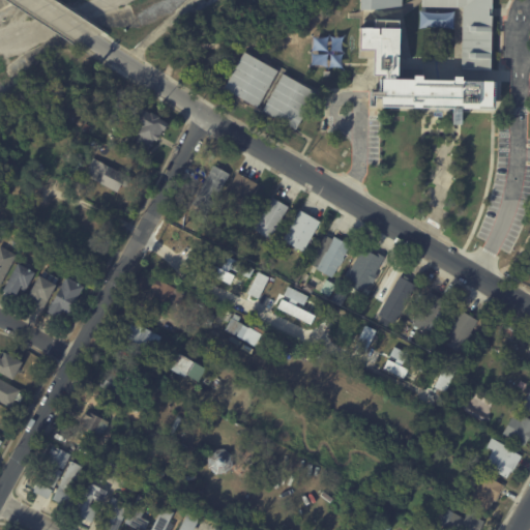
[(359,10),(355,10),(355,0),(398,0),(398,11),(359,10)]
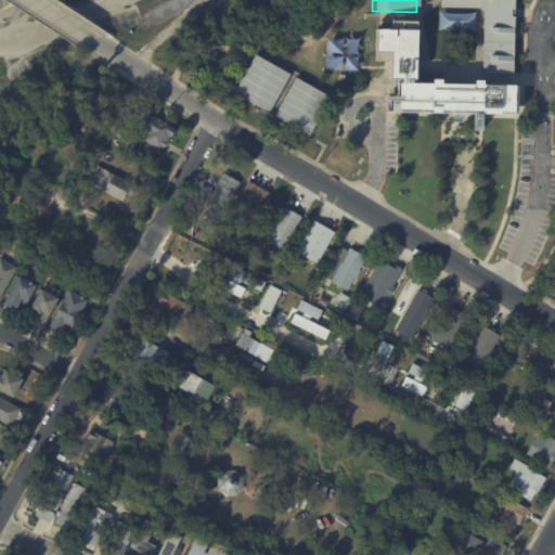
[(441,0),(514,0),(515,74),(481,74),(482,11),(441,9),(441,0)]
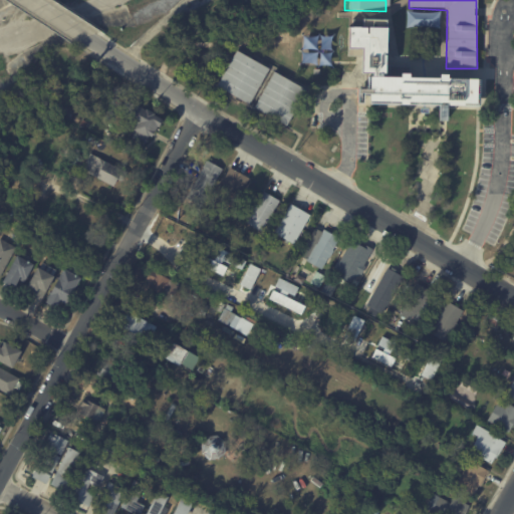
[(406,26),(440,27),(440,12),(407,11),(406,26)]
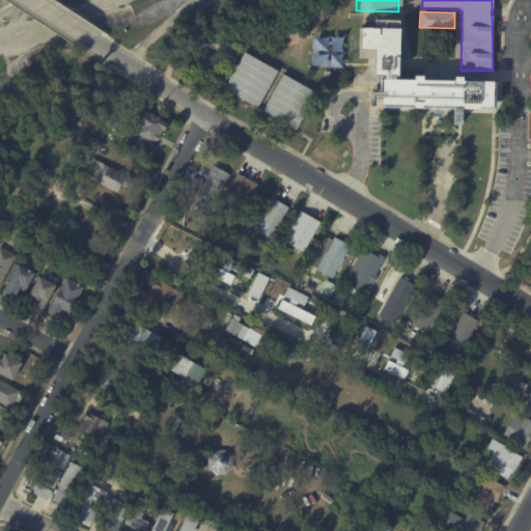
[(244,51),(276,73),(256,110),(224,89),(244,51)]
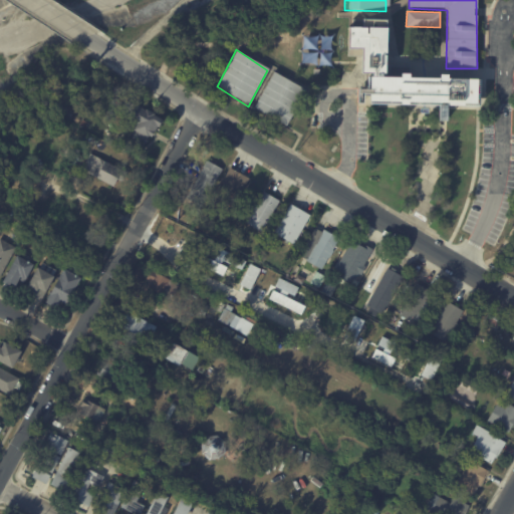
[(273,73),(305,90),(285,125),(253,108),(273,73)]
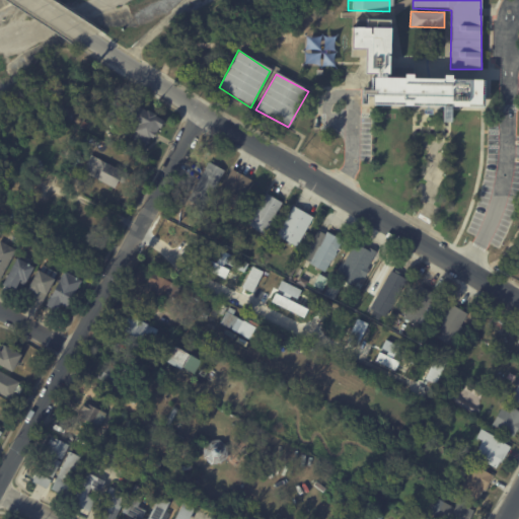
[(372,79),(402,81),(402,74),(413,74),(413,79),(442,80),(442,75),(451,76),(451,79),(480,81),(480,107),(450,108),(452,121),(442,121),(443,108),(372,105),(373,99),(368,98),(368,106),(360,105),(360,90),(372,89),(372,79)]
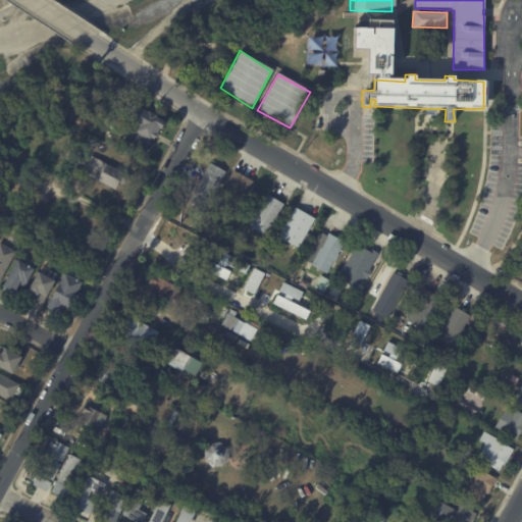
[(40,93),(49,97),(45,105),(37,100),(40,93)]
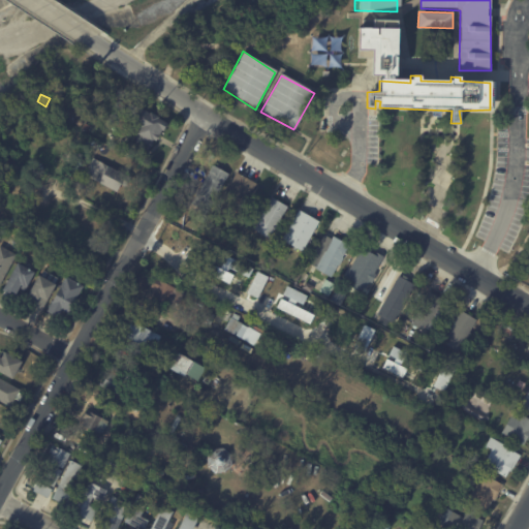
[(158,134),(154,142),(155,143),(151,149),(151,148),(149,152),(133,144),(138,134),(135,133),(139,127),(130,122),(138,107),(148,113),(149,112),(157,117),(157,118),(166,123),(161,131),(160,130),(158,134)]
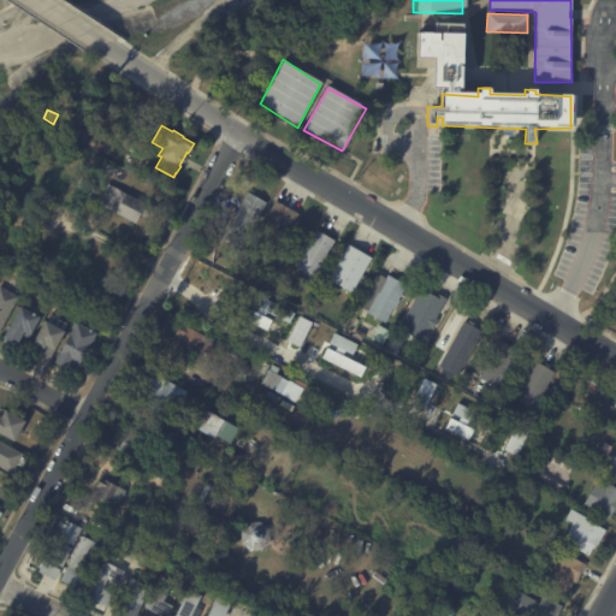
[(88,137),(95,141),(93,147),(86,142),(88,137)]
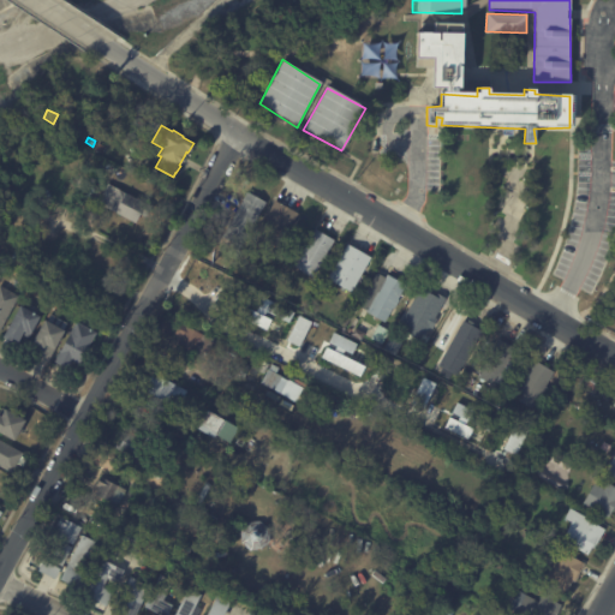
[(144,210),(142,215),(137,213),(133,221),(106,208),(115,187),(148,204),(144,210)]
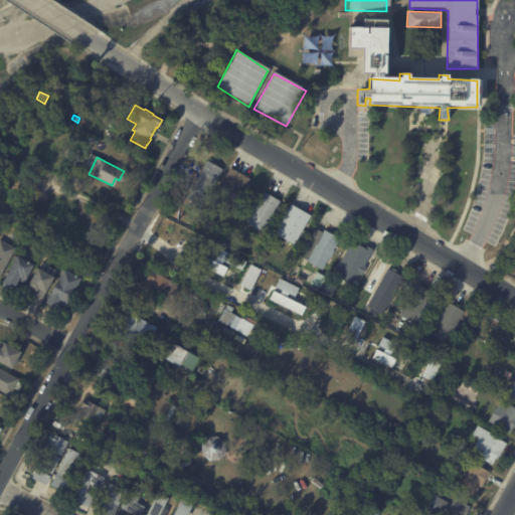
[(187,192),(205,160),(220,169),(202,200),(187,192)]
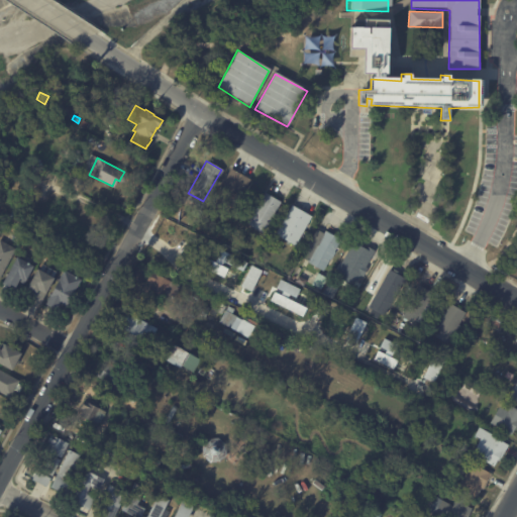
[(13,169),(16,163),(22,167),(19,173),(13,169)]
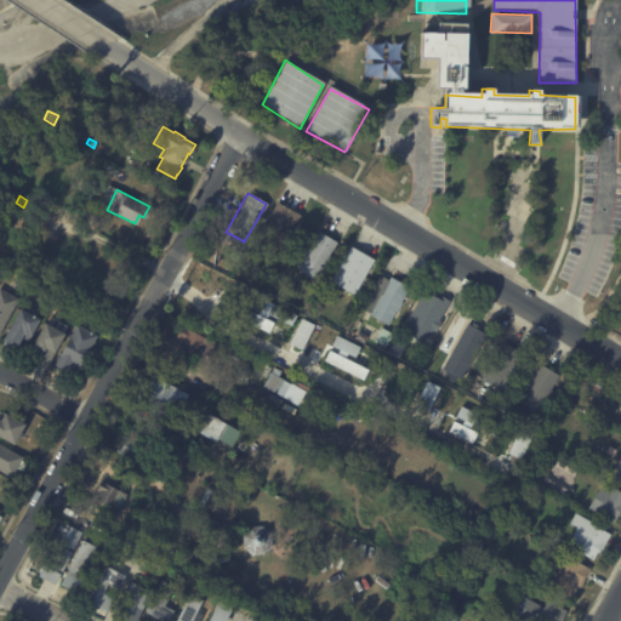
[(277,201),(300,215),(281,249),(258,237),(263,226),(258,223),(265,211),(268,214),(275,201),(277,201)]
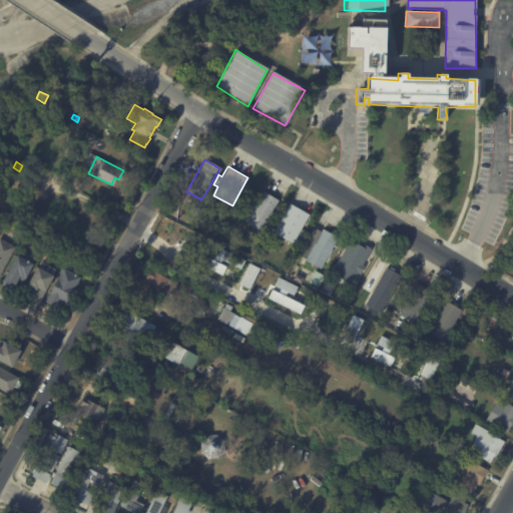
[(263,190),(278,199),(260,230),(244,221),(262,190),(263,190)]
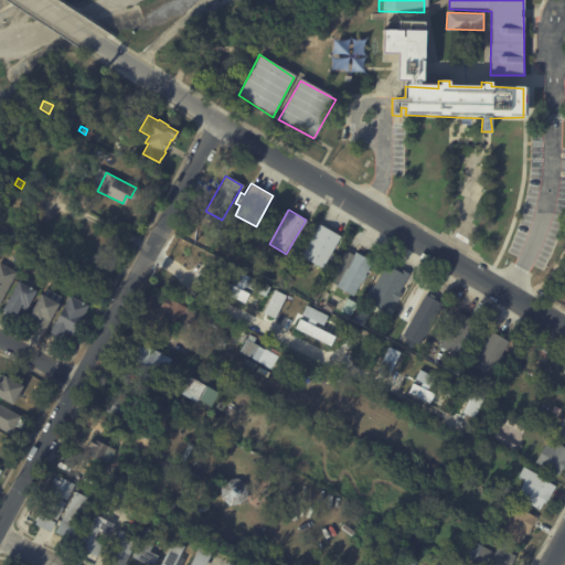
[(319,224),(339,235),(321,267),(299,255),(317,223),(319,224)]
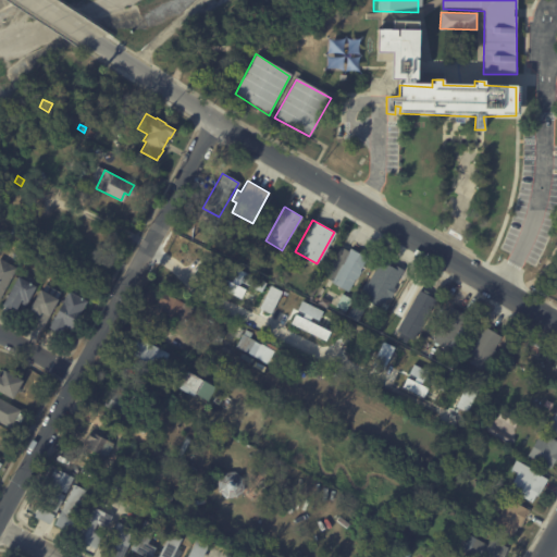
[(349,248),(366,257),(358,270),(361,272),(357,280),(354,279),(347,291),(330,282),(349,248)]
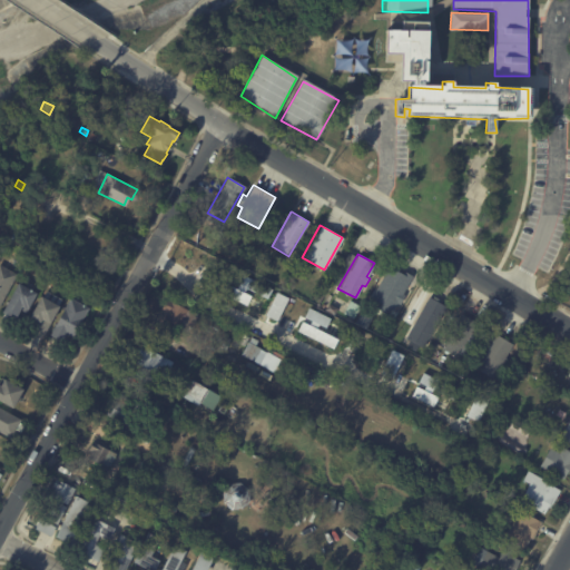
[(0,311),(0,266),(1,265),(19,275),(0,311)]
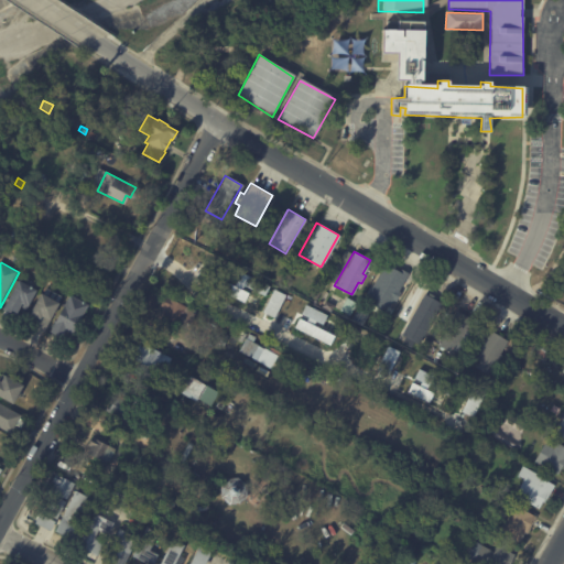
[(388,264),(405,274),(389,307),(366,295),(383,262),(388,264)]
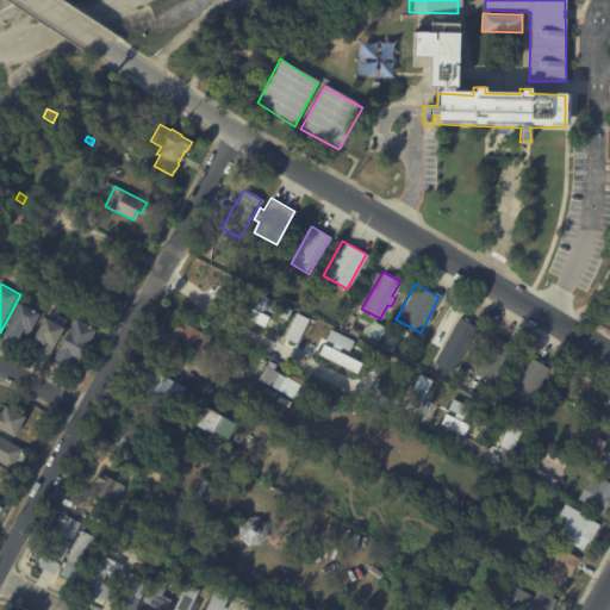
[(36,306),(44,311),(36,328),(33,327),(30,334),(26,332),(24,337),(22,336),(19,341),(5,334),(7,330),(8,330),(24,300),(36,306)]
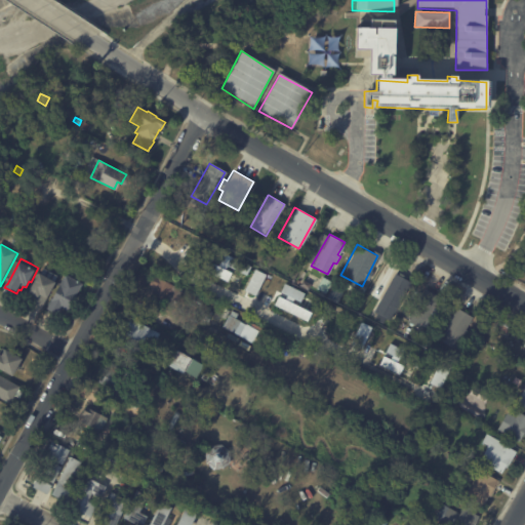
[(208,276),(227,281),(230,272),(210,267),(208,276)]
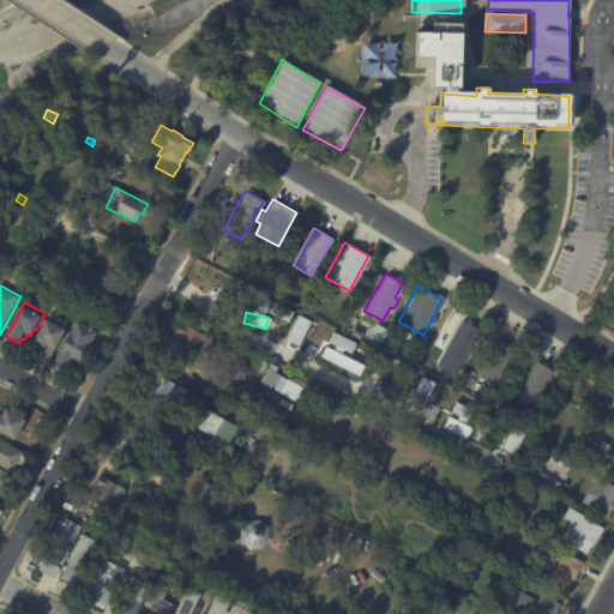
[(50,356),(49,360),(31,349),(49,317),(50,317),(53,313),(58,314),(54,319),(56,321),(60,317),(62,318),(60,323),(62,324),(65,319),(68,321),(66,326),(70,327),(59,347),(58,345),(50,356)]
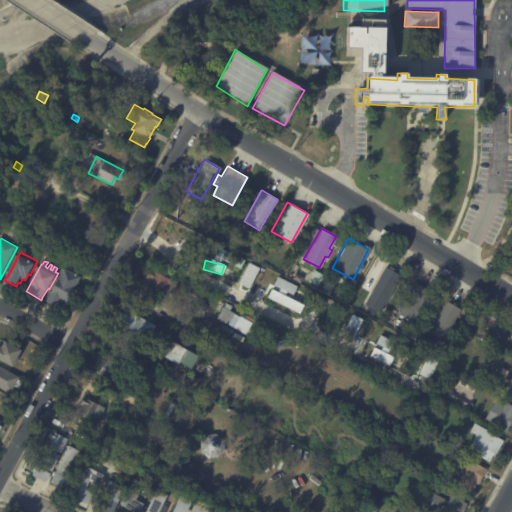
[(189,266),(240,291),(234,302),(183,276),(188,265),(189,266)]
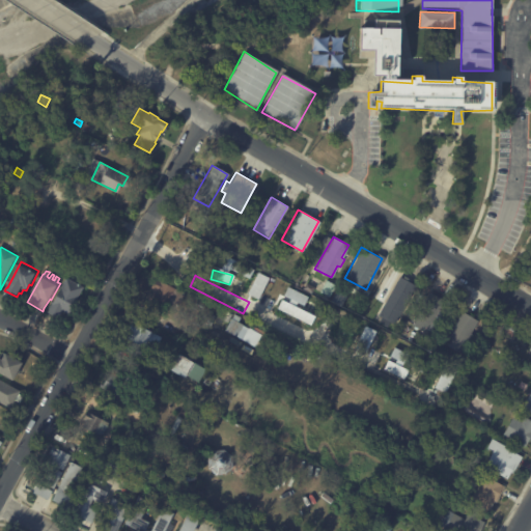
[(400,277),(415,285),(393,325),(388,322),(385,327),(378,322),(380,316),(376,314),(398,276),(400,277)]
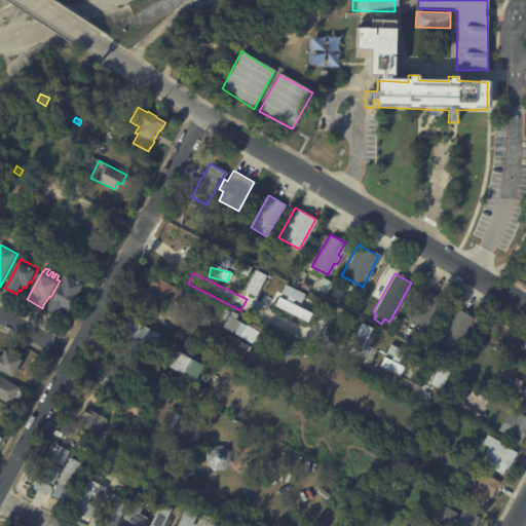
[(70,276),(79,282),(80,280),(82,282),(82,283),(85,285),(71,311),(65,307),(61,314),(49,309),(68,275),(70,276)]
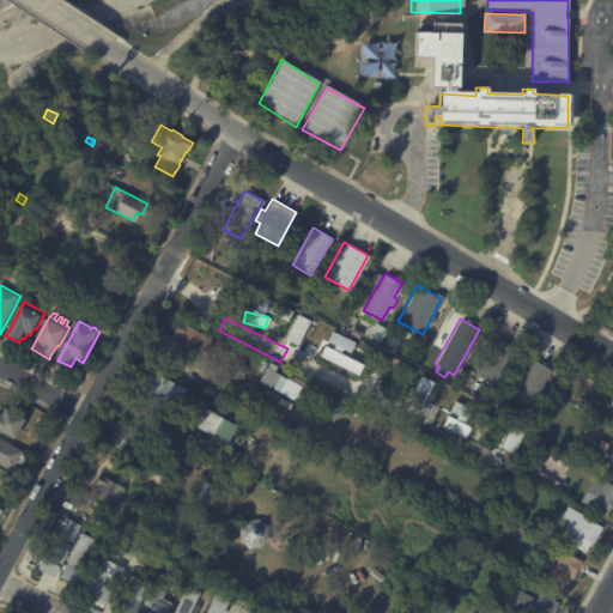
[(205,351),(198,349),(195,353),(174,343),(177,335),(171,332),(176,321),(212,338),(205,351)]
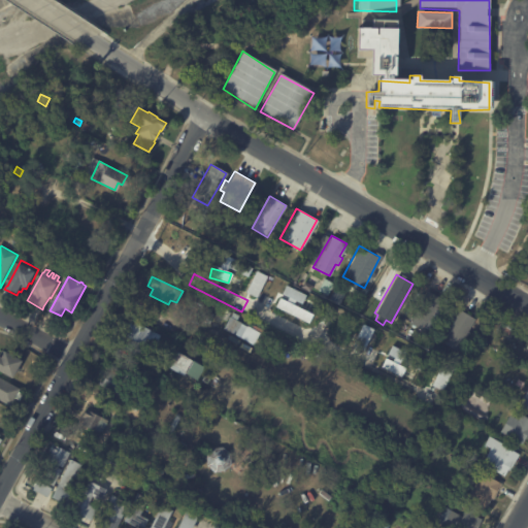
[(303,281),(311,286),(309,290),(300,286),(303,281)]
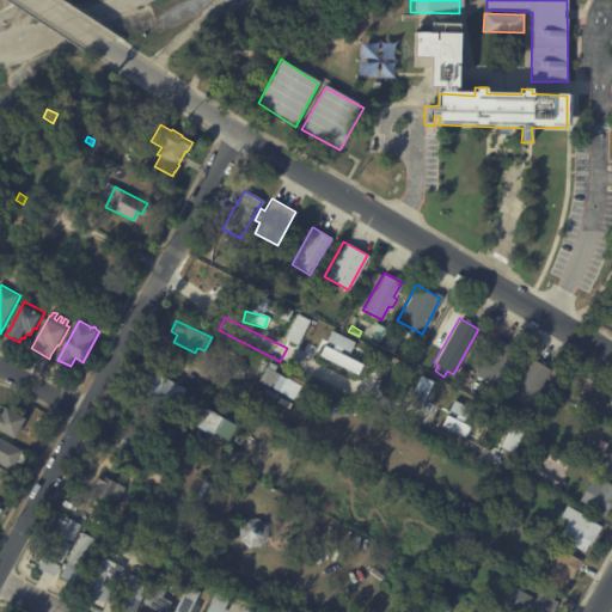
[(354,341),(331,330),(326,341),(350,352),(354,341)]
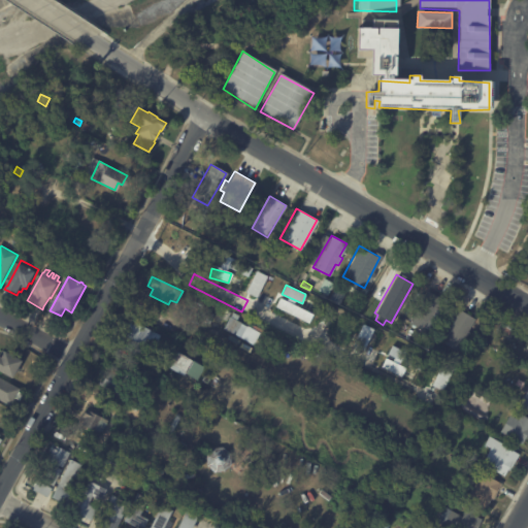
[(426,291),(441,299),(435,311),(437,312),(433,320),(431,319),(424,331),(408,323),(426,291)]
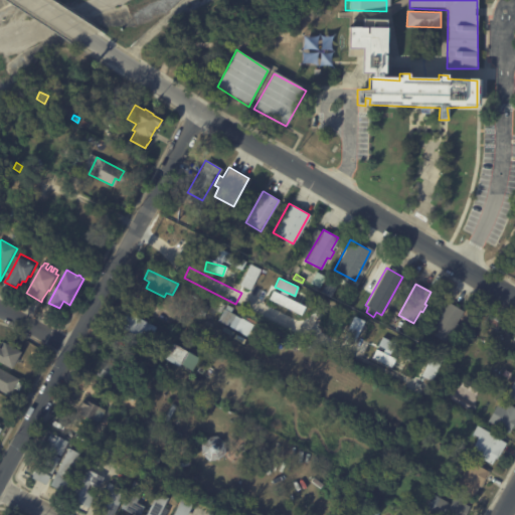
[(333,295),(344,300),(350,288),(357,292),(351,306),(347,304),(346,306),(331,299),(333,295)]
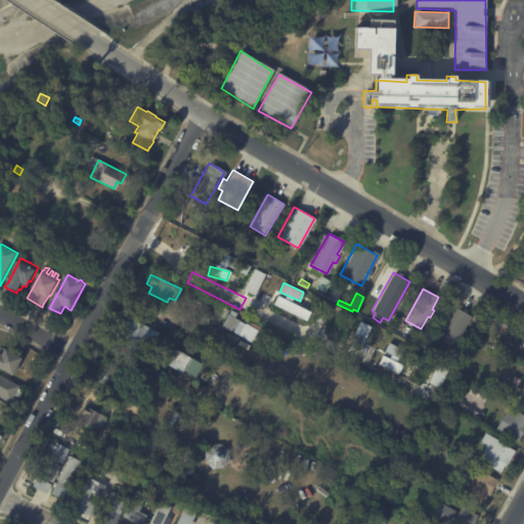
[(294,304),(276,296),(272,305),(290,313),(294,304)]
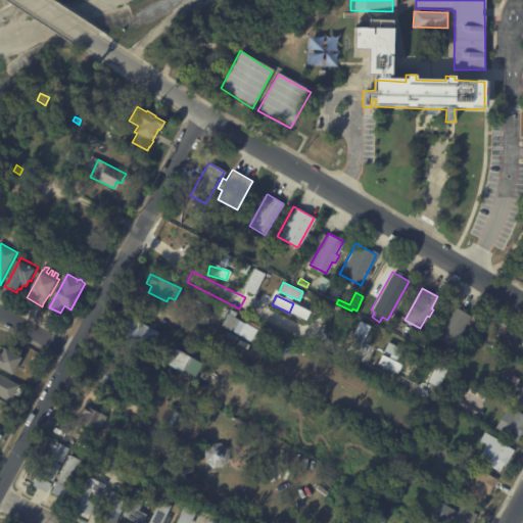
[(455,306),(470,315),(452,347),(435,338),(455,306)]
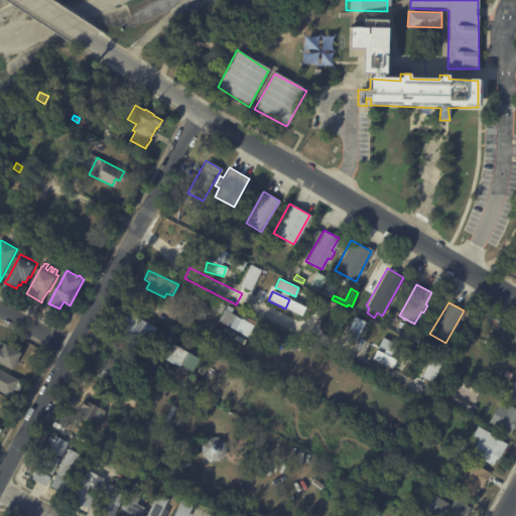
[(304,311),(288,303),(284,311),(300,319),(304,311)]
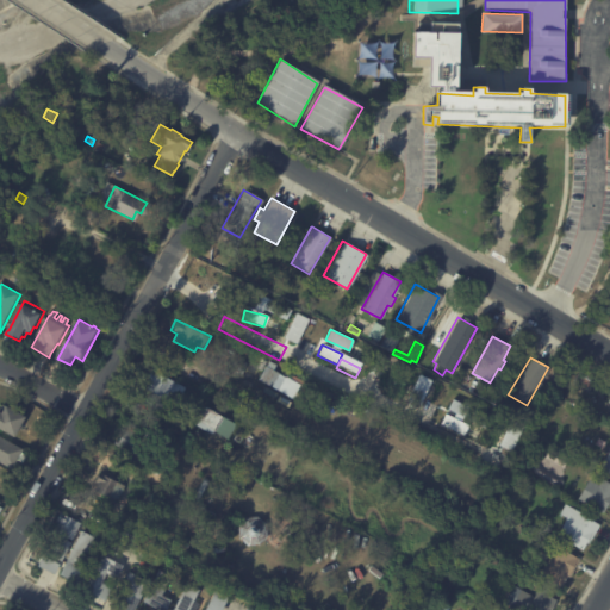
[(256,379),(265,366),(277,373),(269,386),(256,379)]
